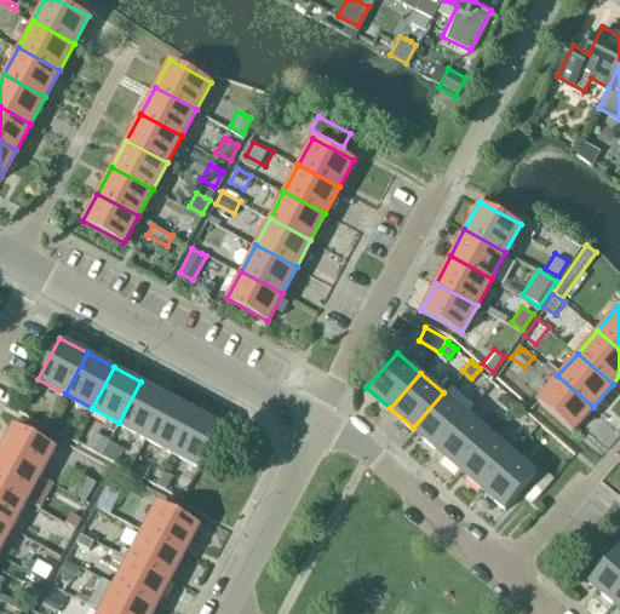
[(573,430),(593,407),(557,376),(538,400),(573,430)]
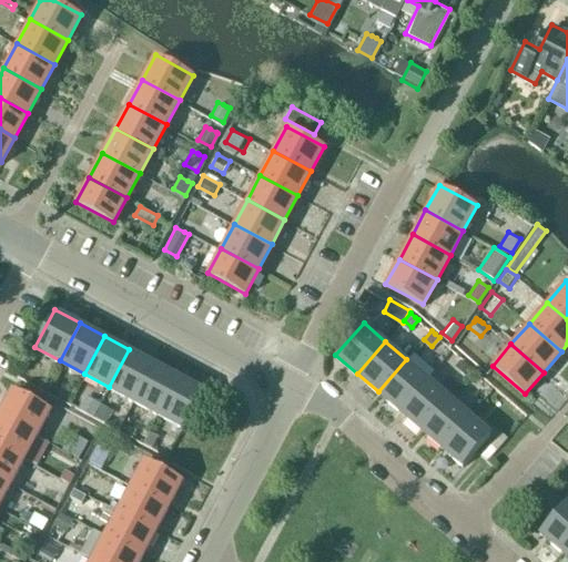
[(133,399),(153,363),(129,349),(109,387),(133,399)]
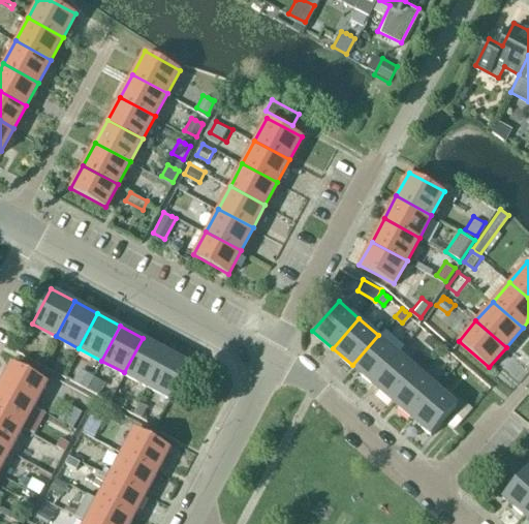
[(432,349),(439,341),(430,333),(423,341),(432,349)]
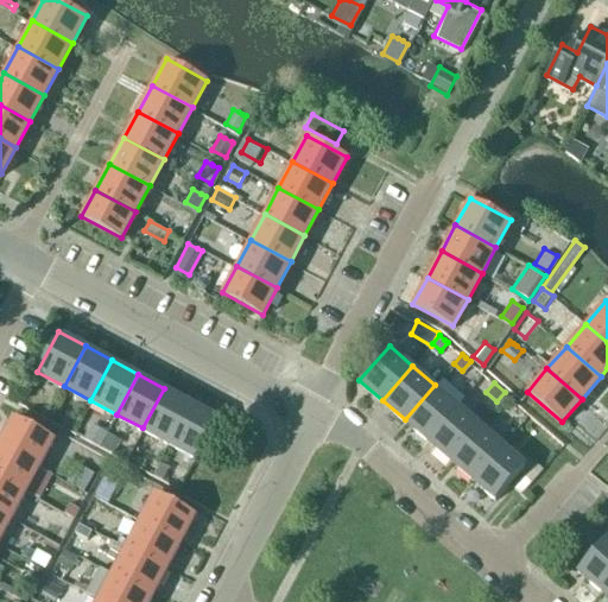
[(426,439),(457,405),(435,385),(405,419),(426,439)]
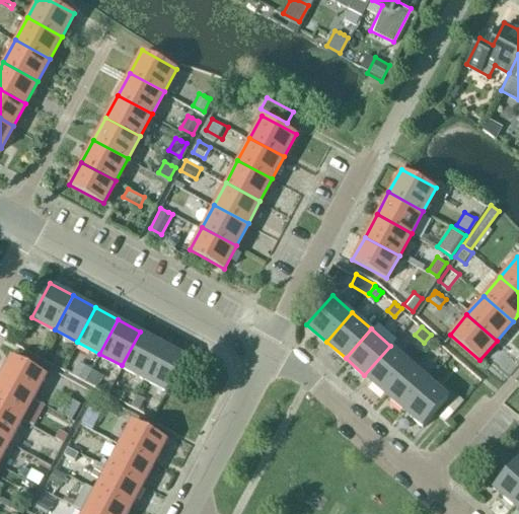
[(144,377),(162,343),(140,332),(122,365),(144,377)]
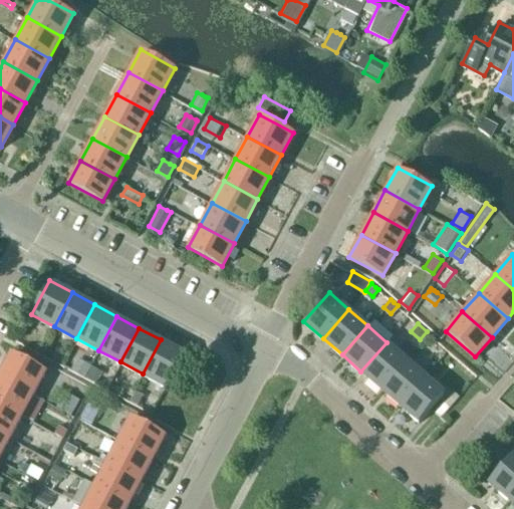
[(161,339),(143,373),(166,386),(184,352),(161,339)]
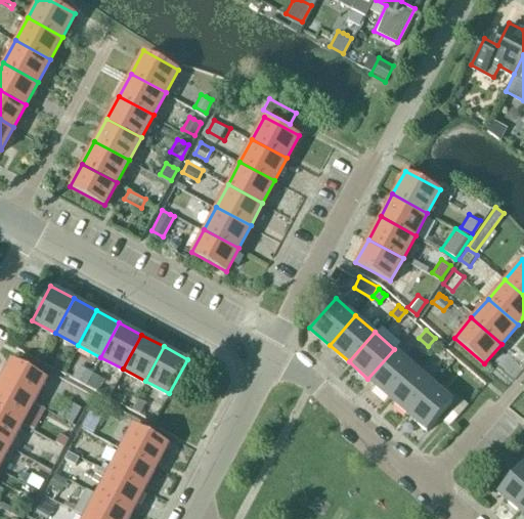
[(387,395),(413,365),(394,349),(367,379),(387,395)]
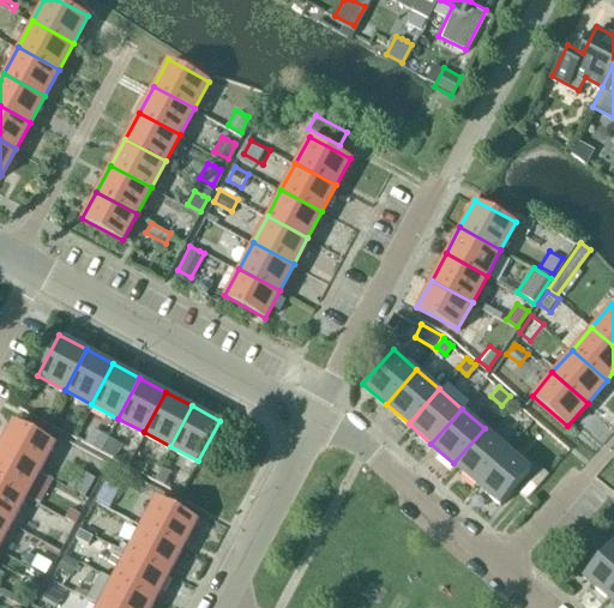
[(0,445),(0,446),(40,469),(54,441),(14,420),(0,445)]
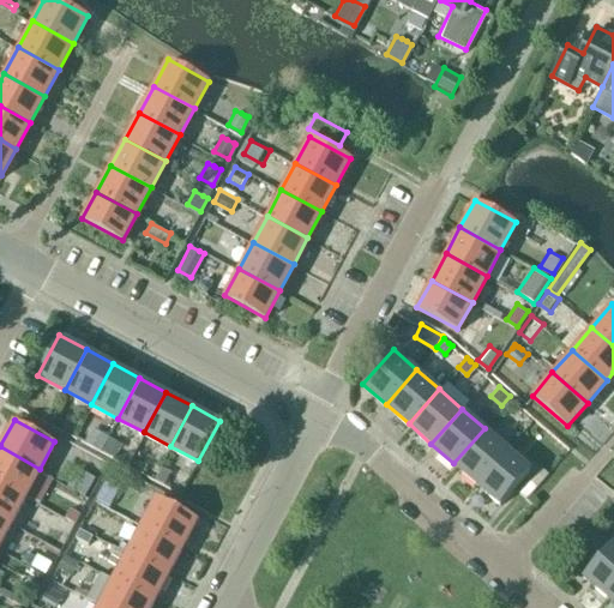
[(102,450),(109,435),(91,426),(84,440),(102,450)]
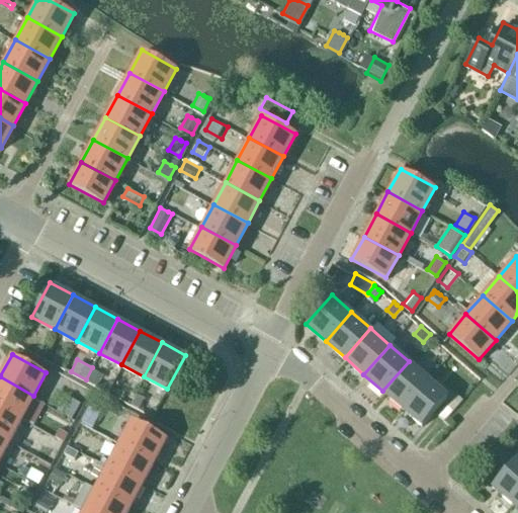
[(402,407),(428,377),(409,361),(382,391),(402,407)]
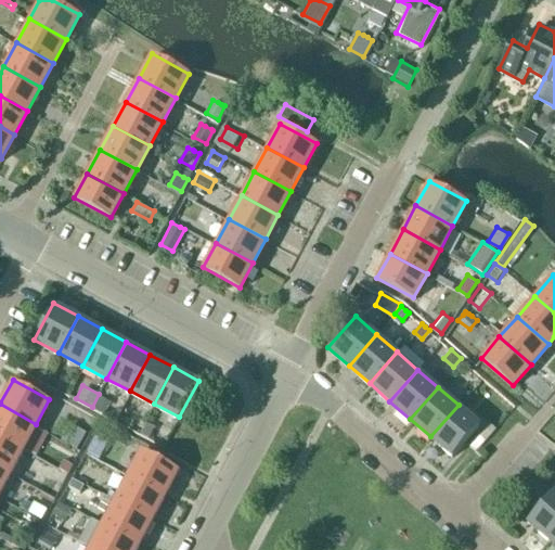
[(111,399),(105,397),(102,395),(99,394),(94,401),(92,407),(103,412),(111,399)]
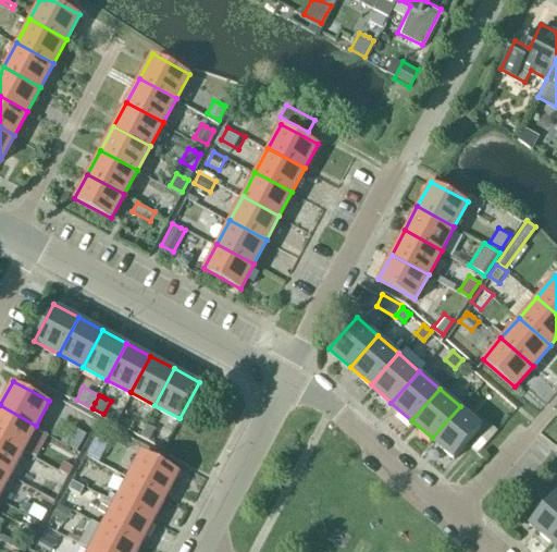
[(0,437),(23,450),(24,448),(36,453),(47,434),(35,428),(36,426),(0,405),(0,437)]
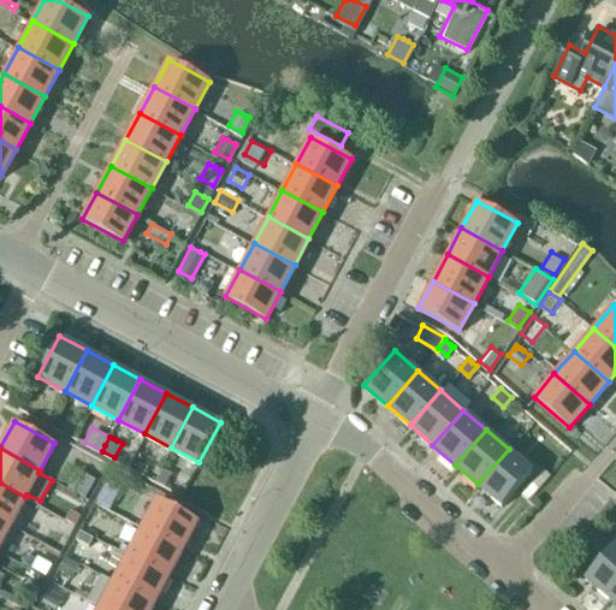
[(509,449),(478,484),(502,504),(532,469),(509,449)]
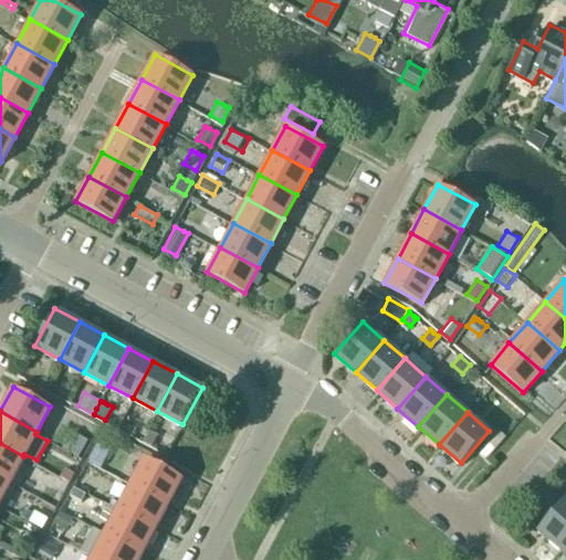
[(77,455),(87,437),(71,428),(61,446),(77,455)]
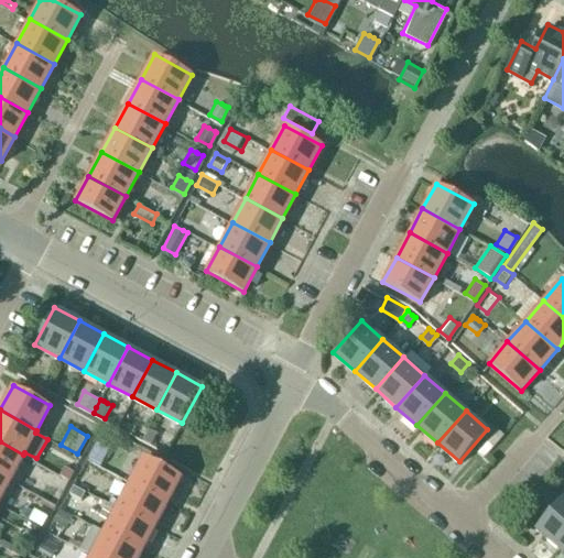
[(151,442),(156,430),(148,426),(141,438),(151,442)]
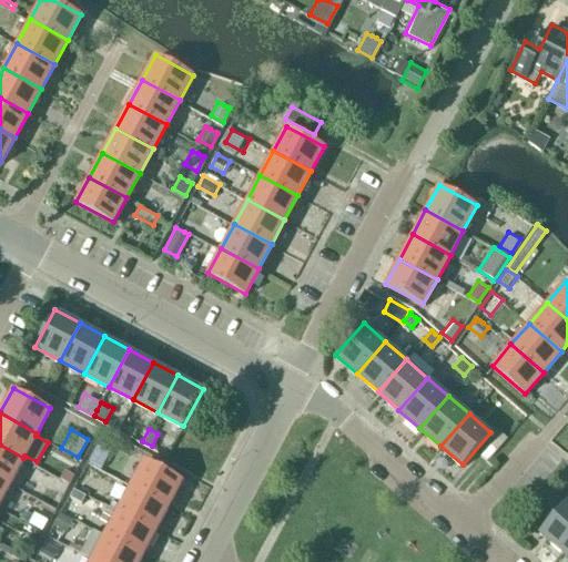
[(486,458),(507,435),(500,430),(480,453),(486,458)]
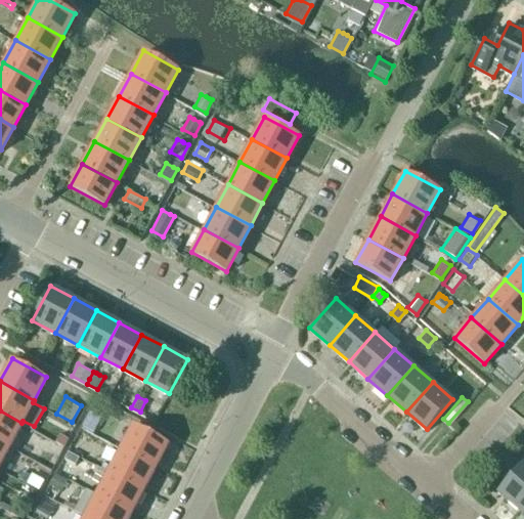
[(0,439),(9,445),(22,423),(0,411),(0,439)]
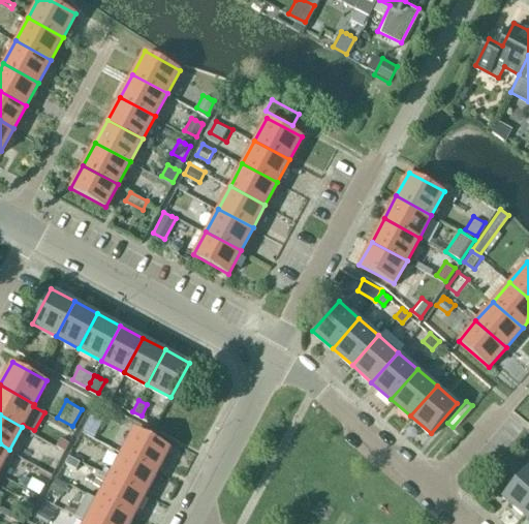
[(122,452),(157,470),(169,447),(134,428),(122,452)]
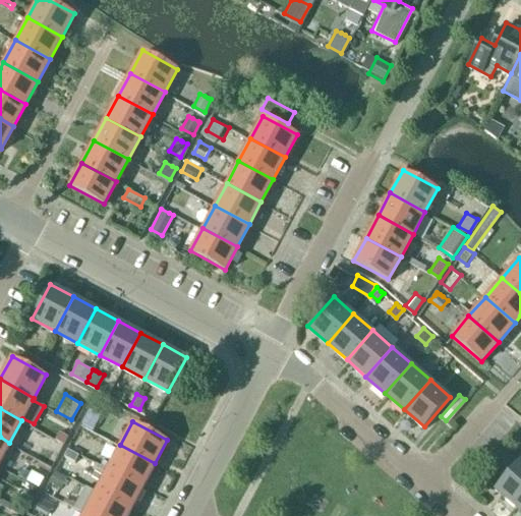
[(65,439),(67,434),(59,430),(56,437),(63,441),(65,439)]
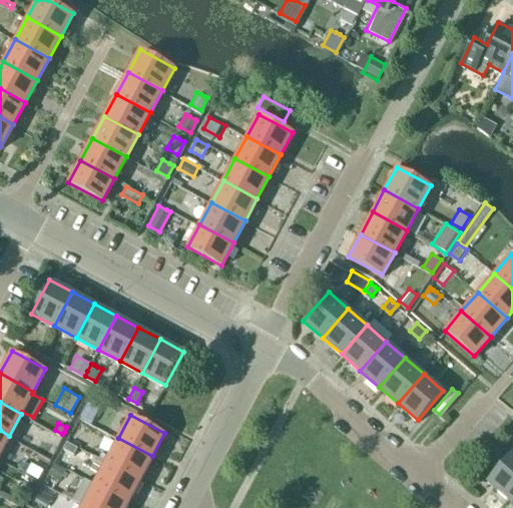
[(0,453),(9,436),(0,430),(0,453)]
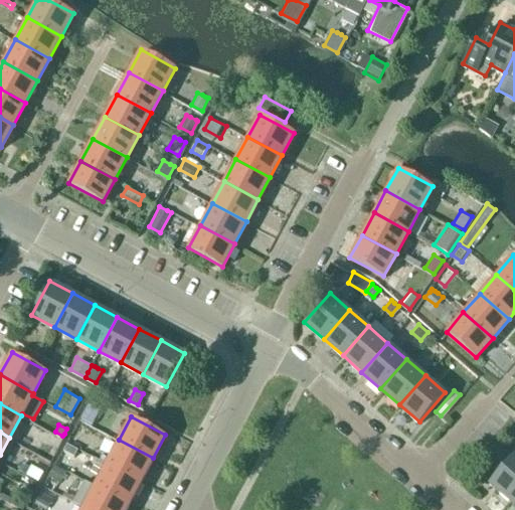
[(141,480),(153,458),(119,440),(107,462),(141,480)]
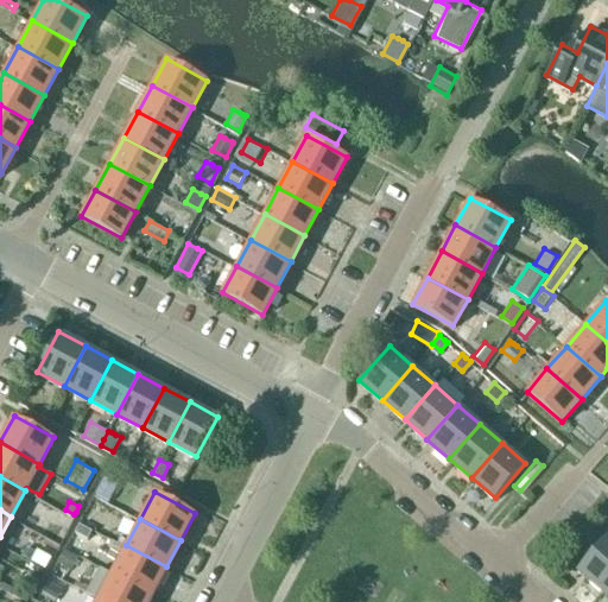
[(600,589),(607,580),(607,534),(577,569),(600,589)]
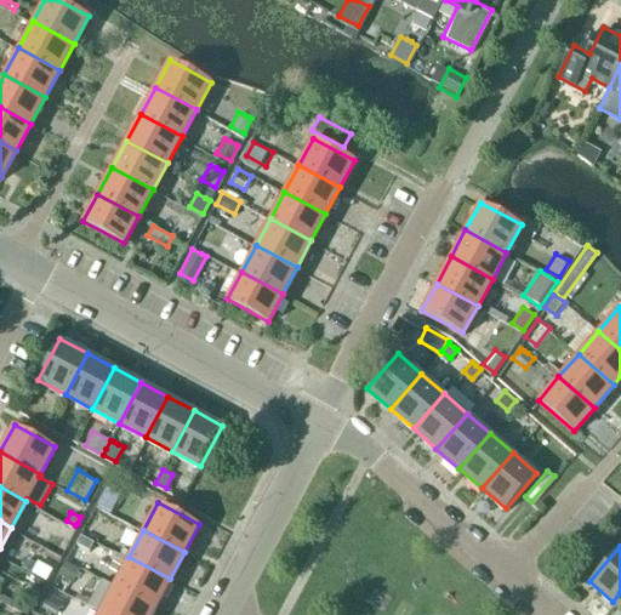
[(35,561),(27,556),(24,561),(22,565),(30,569),(35,561)]
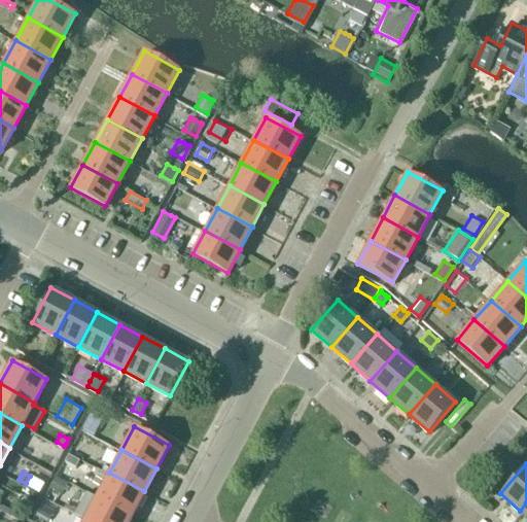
[(133,514),(144,491),(109,473),(98,495),(133,514)]
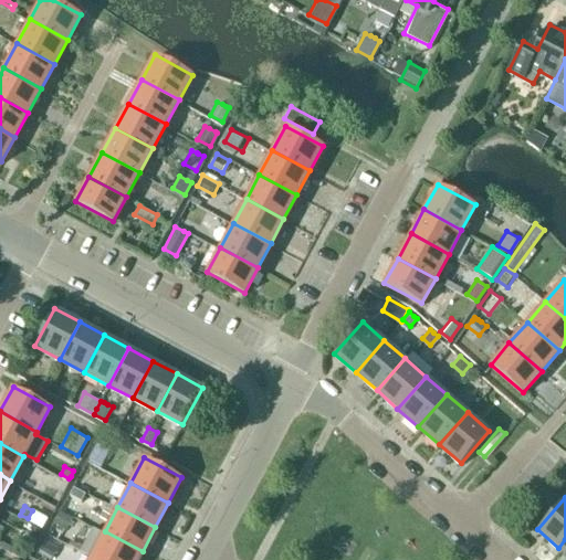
[(48,516),(34,508),(31,514),(29,519),(42,526),(48,516)]
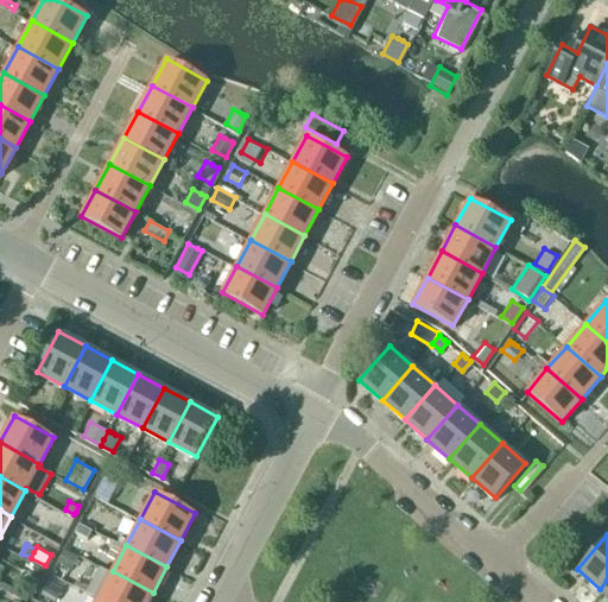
[(73,551),(63,546),(57,559),(70,566),(77,553),(73,551)]
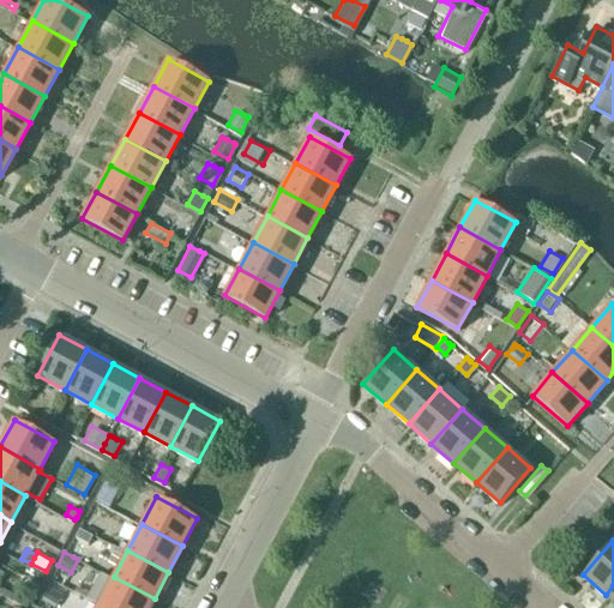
[(108,607),(149,607),(155,599),(114,577),(100,603),(108,607)]
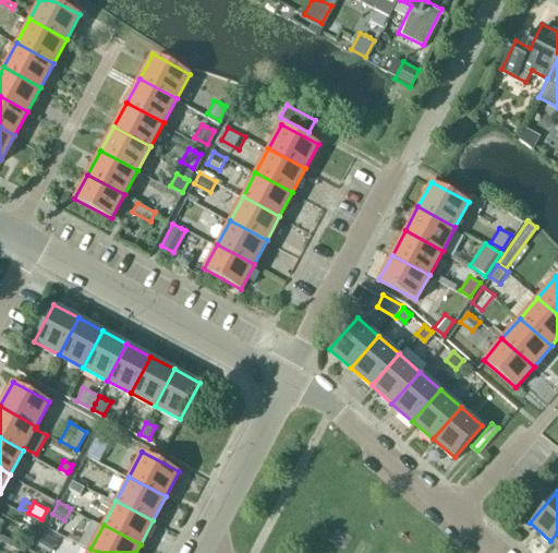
[(51,537),(44,532),(37,543),(50,551),(57,540),(51,537)]
